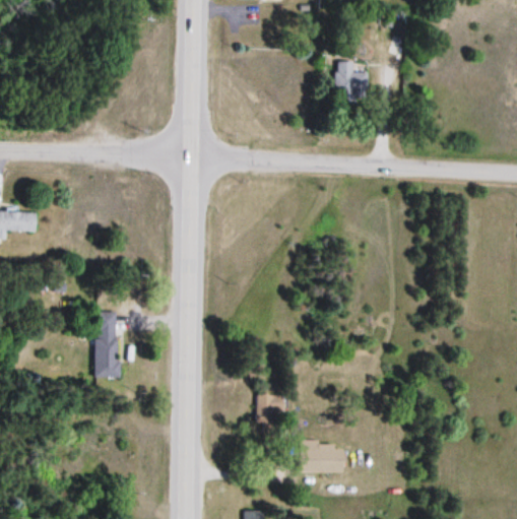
[(370,73),(357,73),(357,61),(339,61),(339,95),(370,95),(370,73)]
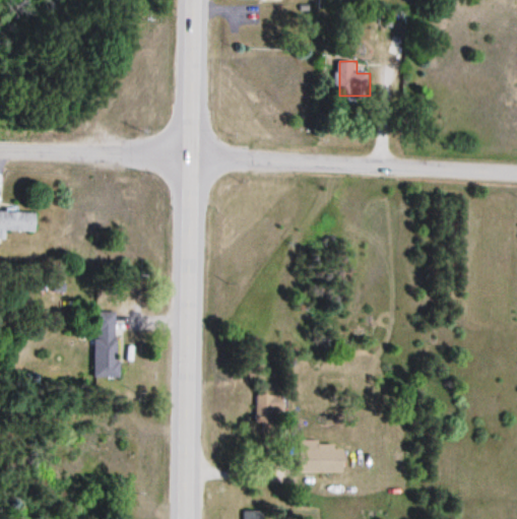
[(6,232),(39,232),(39,212),(0,211),(0,238),(6,238),(6,232)]
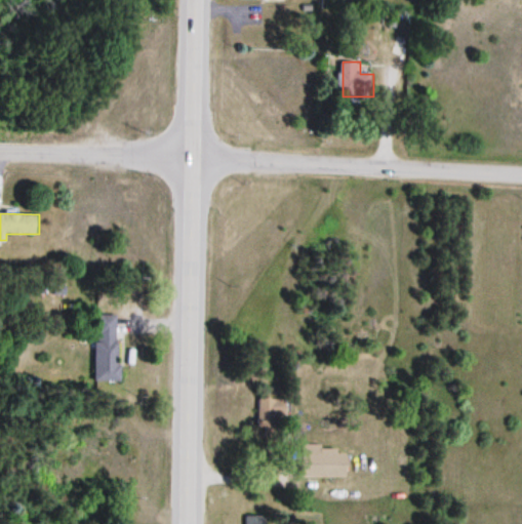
[(95,380),(120,380),(120,315),(96,315),(95,380)]
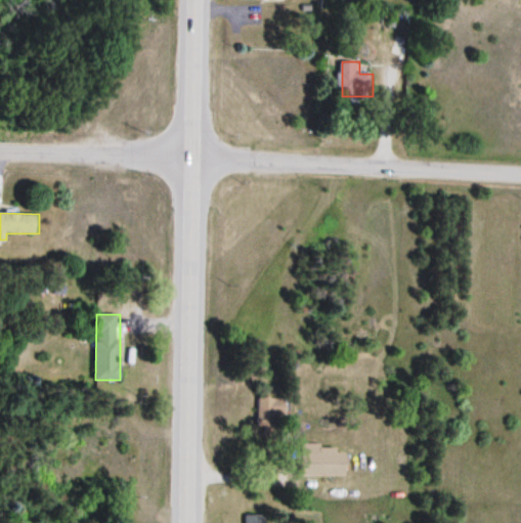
[(259,426),(280,426),(280,418),(289,418),(289,398),(259,398),(259,426)]
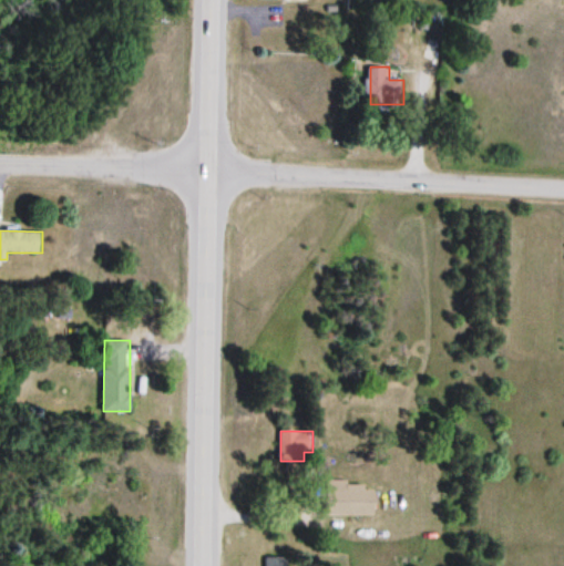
[(332,485),(332,515),(379,515),(379,485),(332,485)]
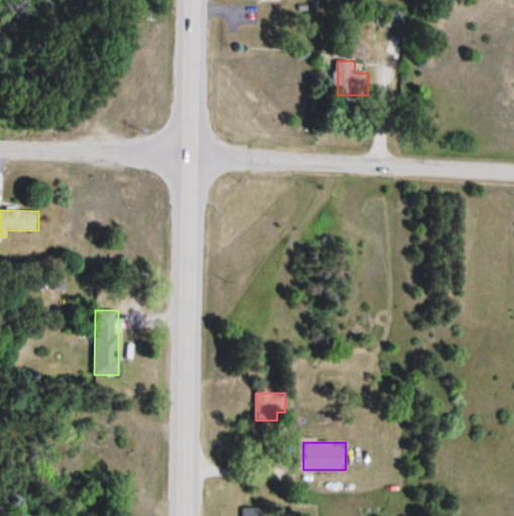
All buildings are outlined.
